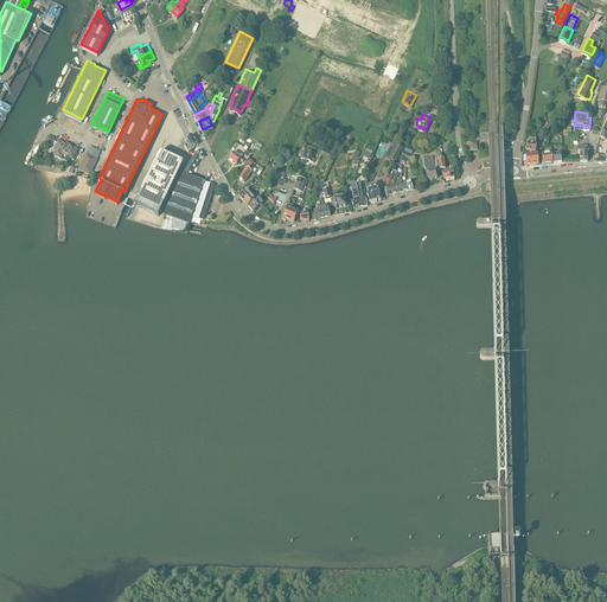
[(189,148),(191,147),(191,146),(198,140),(192,130),(185,136),(186,139),(185,140),(186,141),(185,142),(186,145),(189,149),(189,148)]
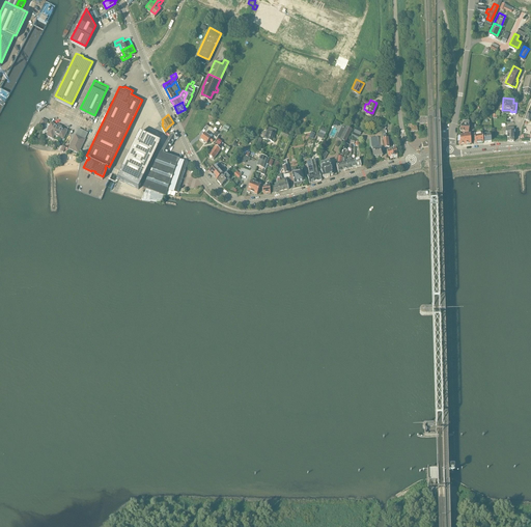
[(469,118),(463,117),(463,121),(462,121),(460,128),(469,129),(469,122),(468,122),(469,118)]
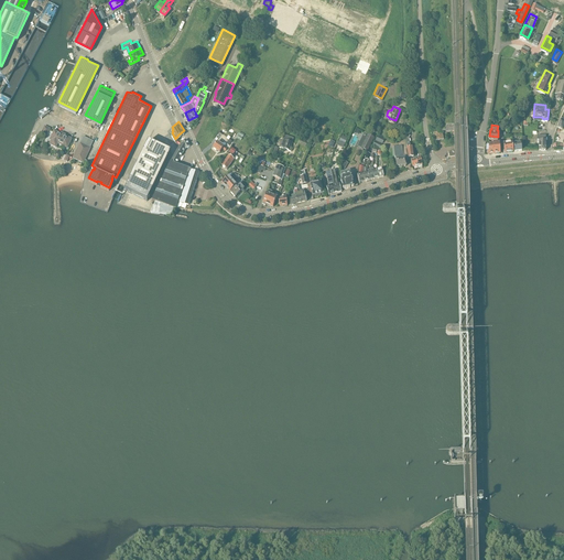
[(72,136),(54,127),(50,136),(51,136),(50,139),(56,142),(58,140),(67,144),(72,136)]
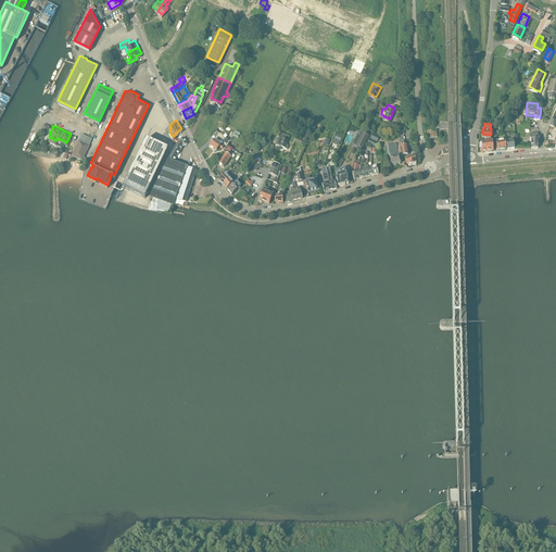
[(438,134),(436,125),(427,127),(429,136),(438,134)]
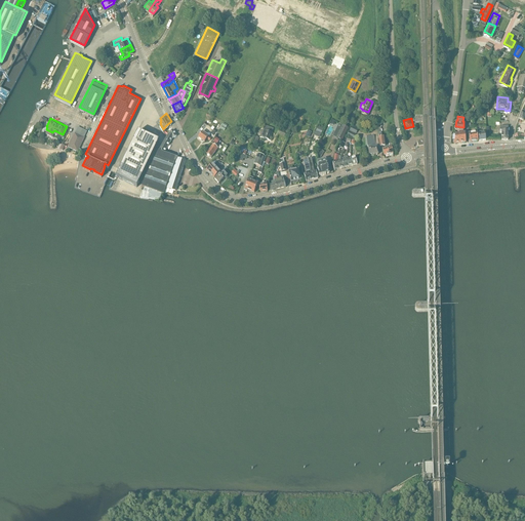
[(349,125),(342,122),(336,134),(342,137),(349,125)]
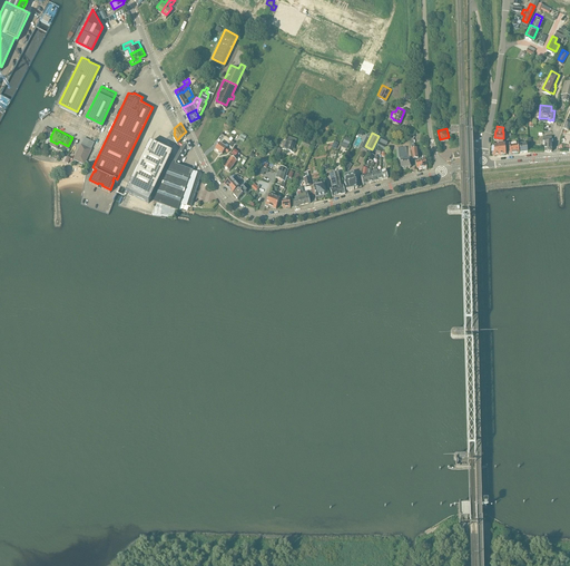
[(192,144),(188,137),(184,139),(185,140),(182,145),(174,156),(154,198),(157,201),(151,212),(173,215),(176,207),(178,207),(178,206),(180,201),(190,172),(193,167),(178,162),(184,152),(187,147),(192,144)]
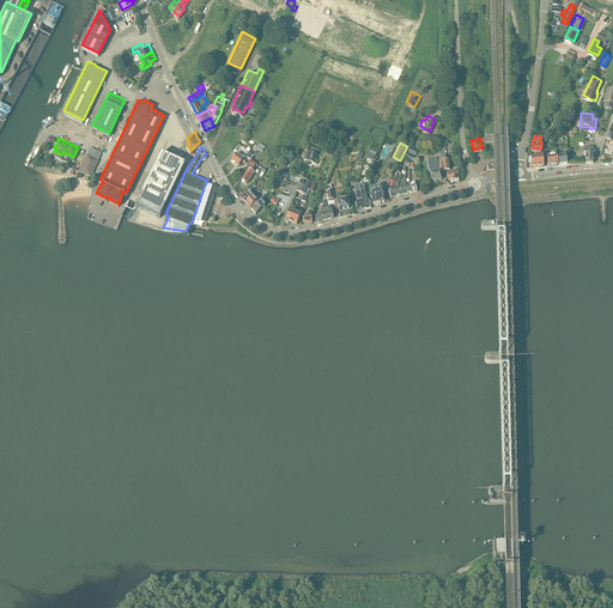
[(317,151),(307,147),(303,156),(314,159),(315,156),(317,151)]
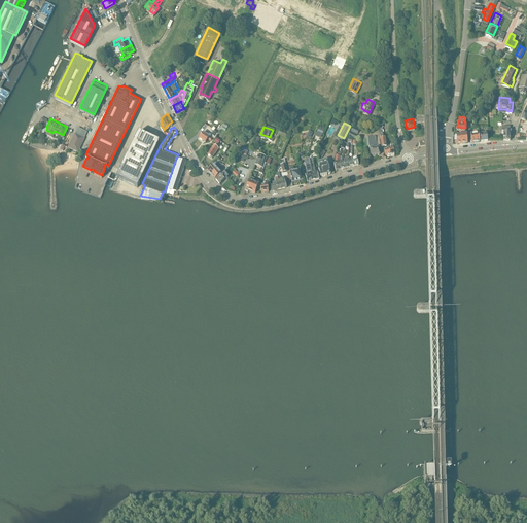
[(139,128),(116,174),(137,184),(160,138),(139,128)]
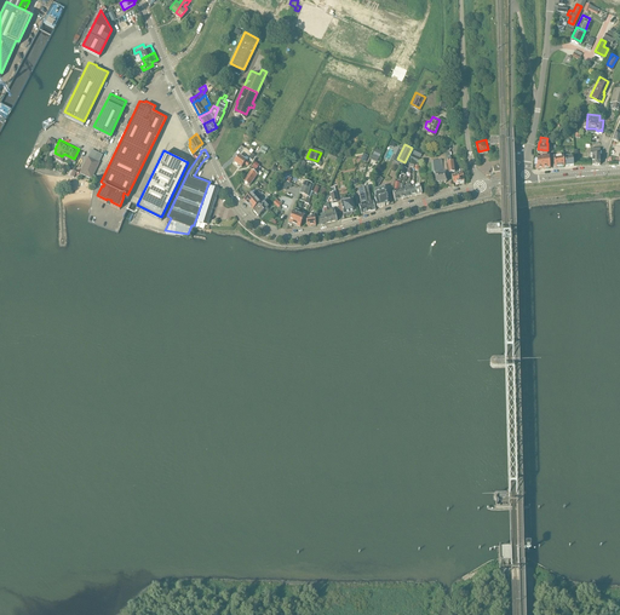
[(412,150),(409,156),(418,160),(420,154),(412,150)]
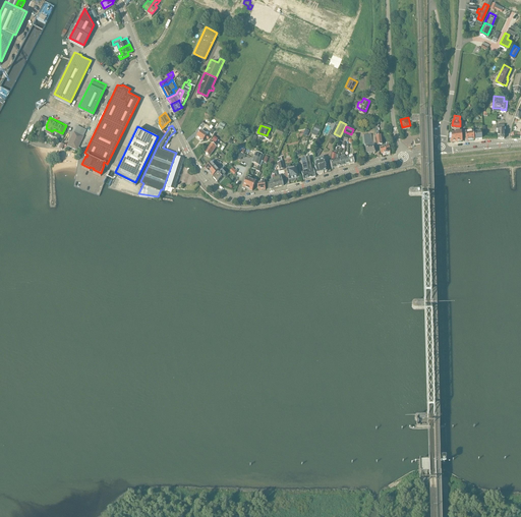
[(207,131),(200,127),(196,132),(203,137),(206,134),(209,136),(210,134),(207,132),(207,131)]
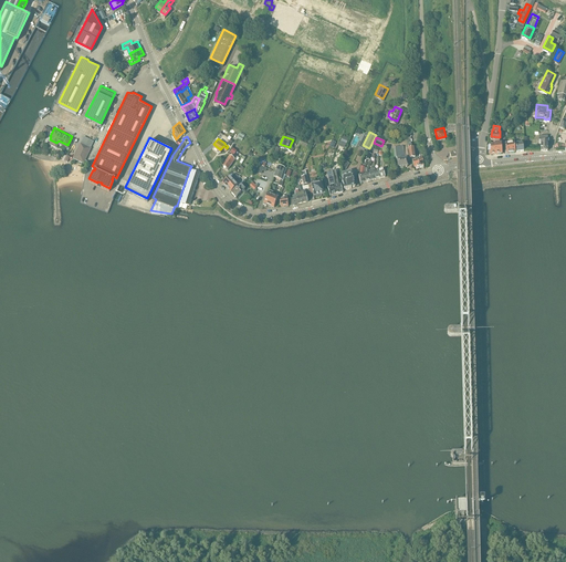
[(92,144),(80,139),(73,155),(84,160),(92,144)]
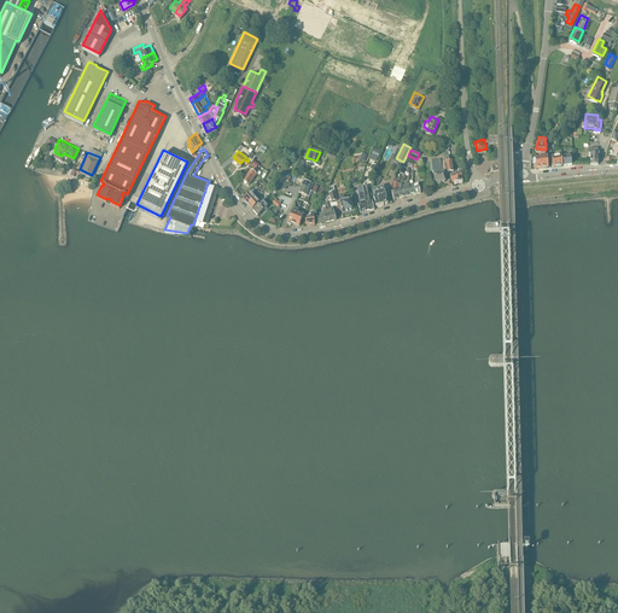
[(563,162),(561,152),(552,153),(553,163),(563,162)]
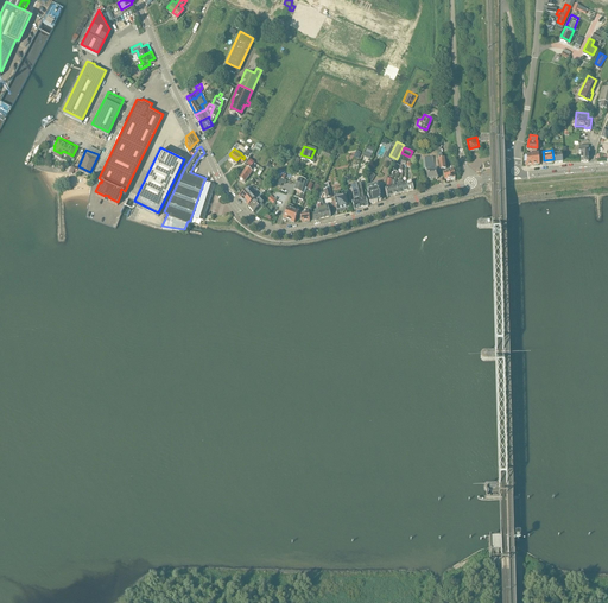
[(434,152),(424,153),(428,176),(429,176),(429,177),(430,177),(431,177),(434,176),(438,175),(437,165),(435,165),(434,152)]
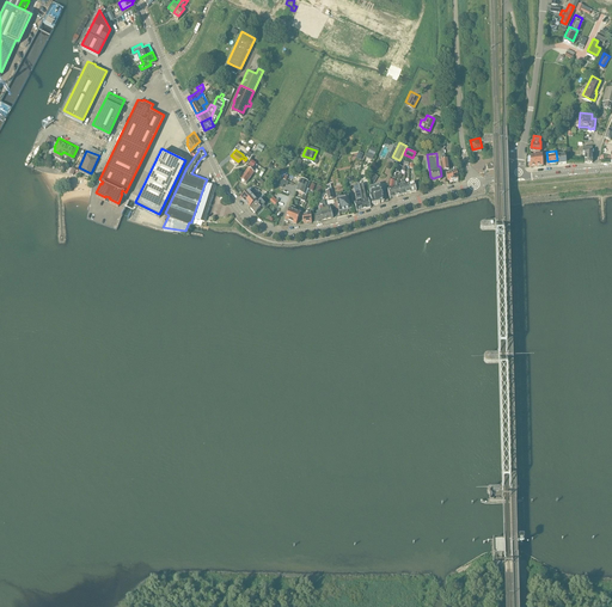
[(249,165),(240,175),(246,179),(254,169),(249,165)]
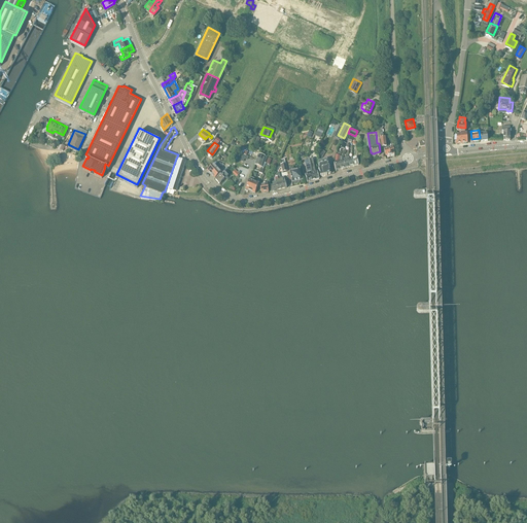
[(167,185),(165,190),(166,190),(168,190),(169,190),(170,189),(171,186),(176,188),(177,186),(178,186),(177,184),(178,182),(179,180),(182,169),(183,168),(184,165),(185,162),(186,158),(179,155),(176,160),(168,185),(167,185)]
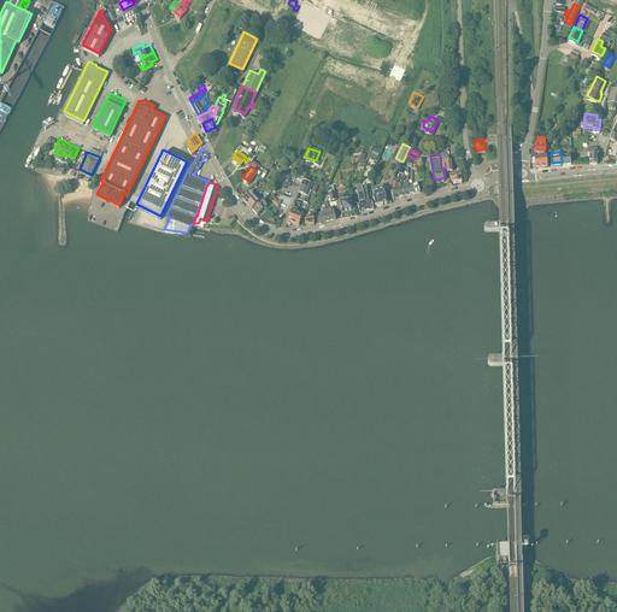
[(300,183),(298,189),(306,192),(304,198),(307,199),(310,193),(311,187),(310,186),(300,183)]
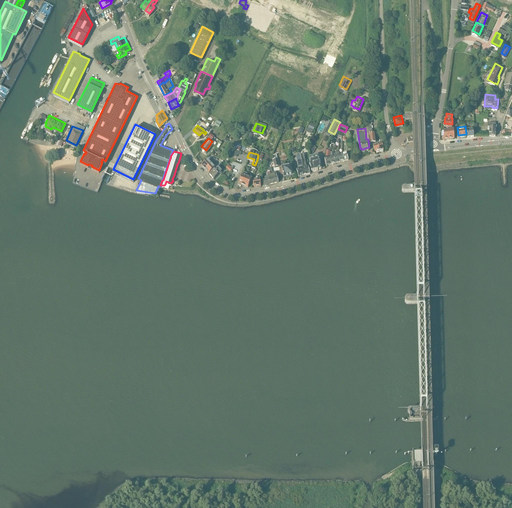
[(304,152),(300,153),(302,165),(304,172),(310,170),(308,164),(306,164),(304,152)]
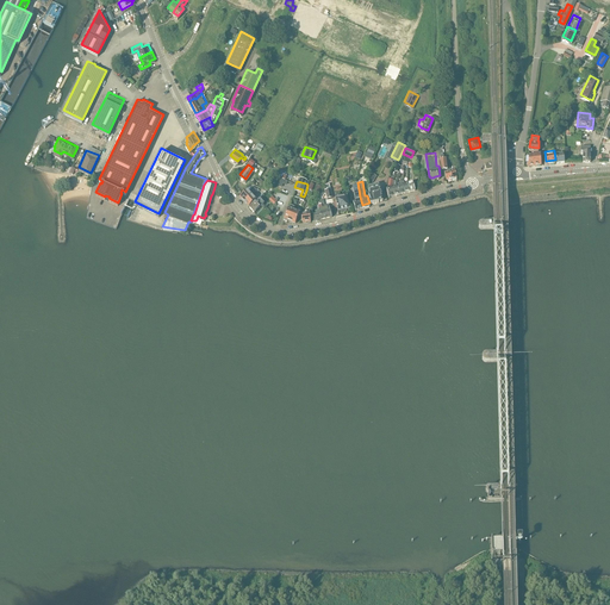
[(360,197),(358,182),(353,182),(356,199),(354,199),(355,207),(362,205),(360,197)]
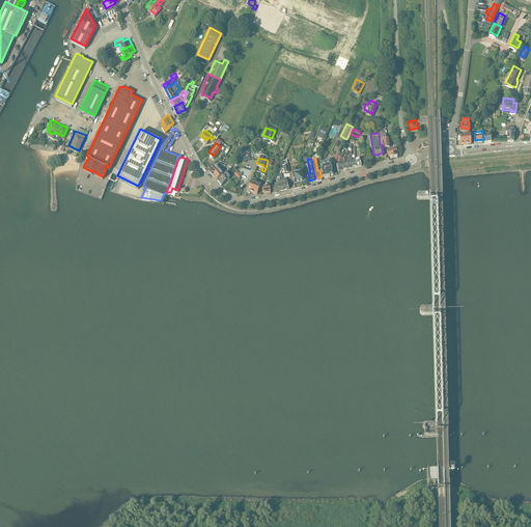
[(215,162),(208,168),(210,168),(210,169),(213,172),(219,166),(222,163),(223,162),(222,160),(217,164),(215,162)]
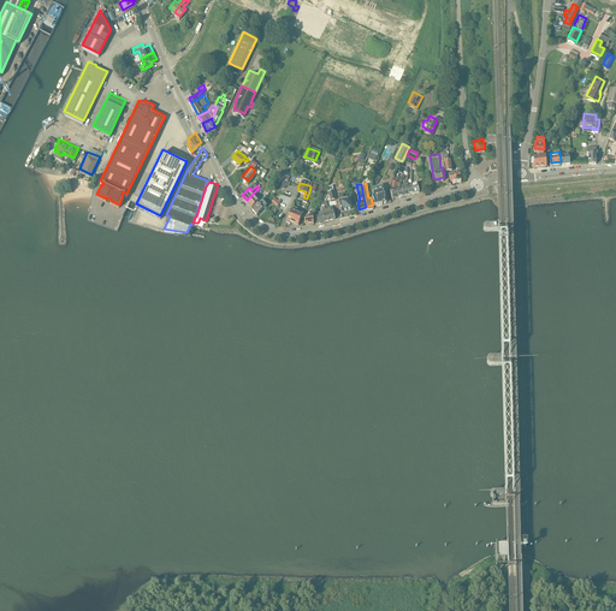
[(386,199),(384,187),(373,189),(373,194),(375,202),(383,201),(383,200),(386,199)]
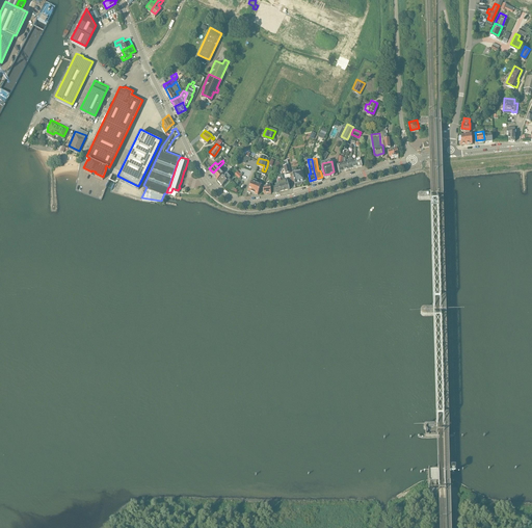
[(219,166),(213,173),(216,176),(217,177),(223,170),(221,168),(225,164),(223,162),(222,163),(219,166)]
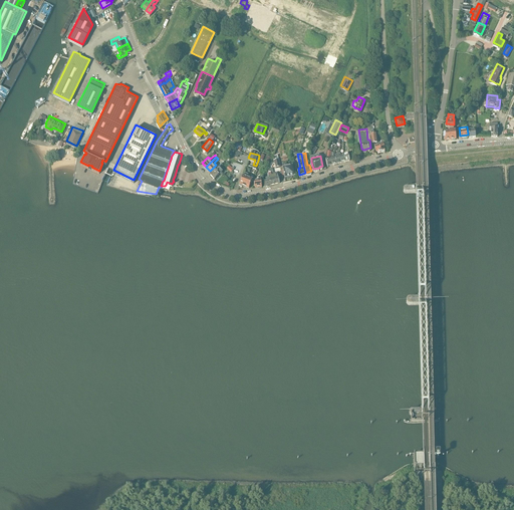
[(289,164),(289,162),(287,163),(287,164),(282,165),(285,176),(295,173),(292,163),(289,164)]
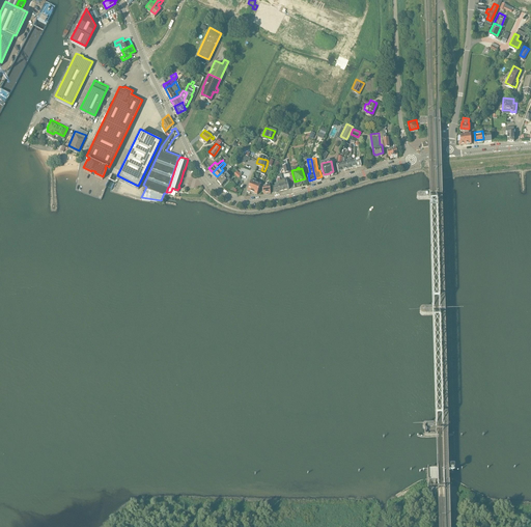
[(223,171),(217,177),(221,182),(227,176),(230,173),(226,169),(223,171)]
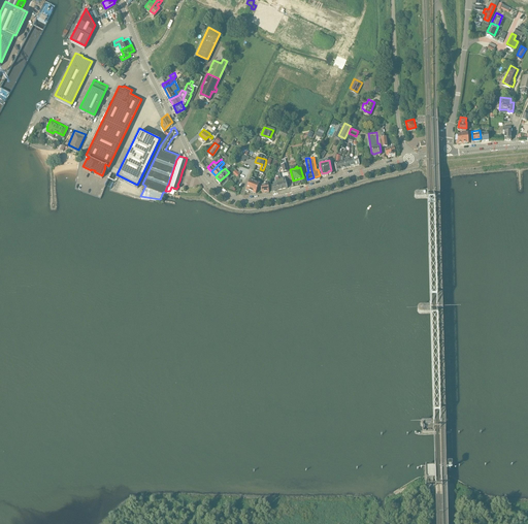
[(279,181),(277,182),(278,187),(287,185),(285,173),(278,174),(279,181)]
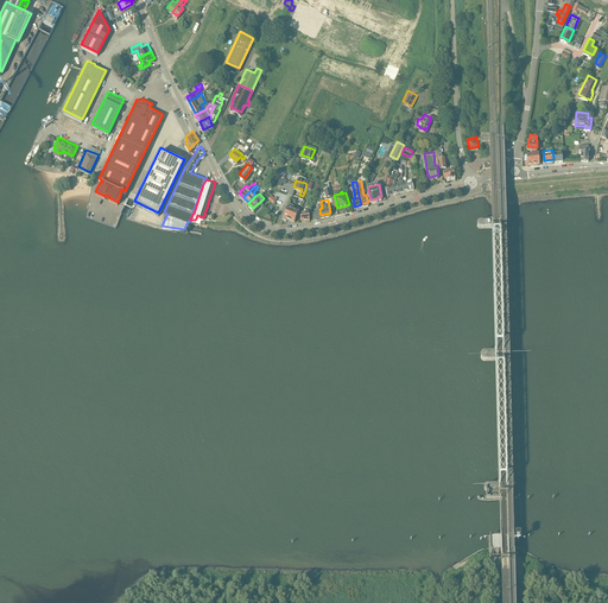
[(293,205),(295,203),(289,201),(283,216),(286,217),(286,216),(289,216),(293,205)]
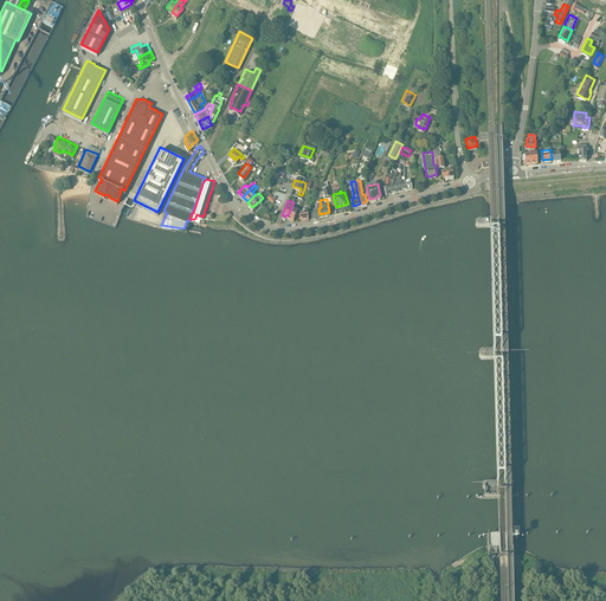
[(314,209),(311,209),(311,217),(320,214),(318,208),(321,207),(320,200),(316,200),(316,201),(315,201),(316,205),(314,205),(314,209)]
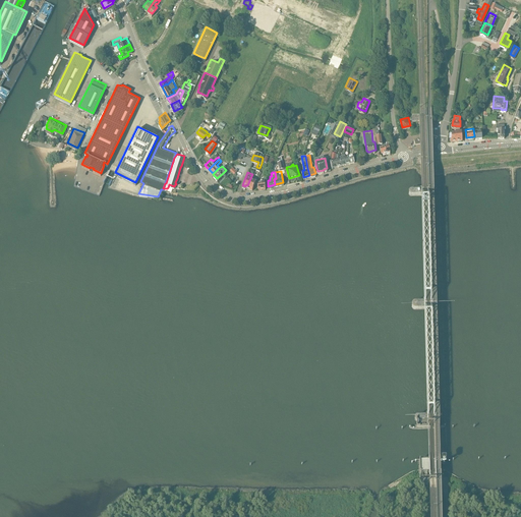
[(255,178),(251,176),(247,185),(252,187),(255,178)]
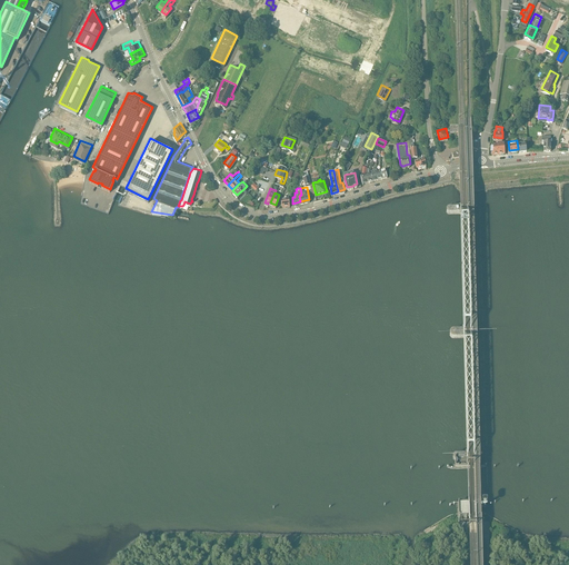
[(282,204),(282,205),(290,204),(292,196),(289,197),(288,194),(287,194),(286,195),(287,197),(282,197),(282,204)]
